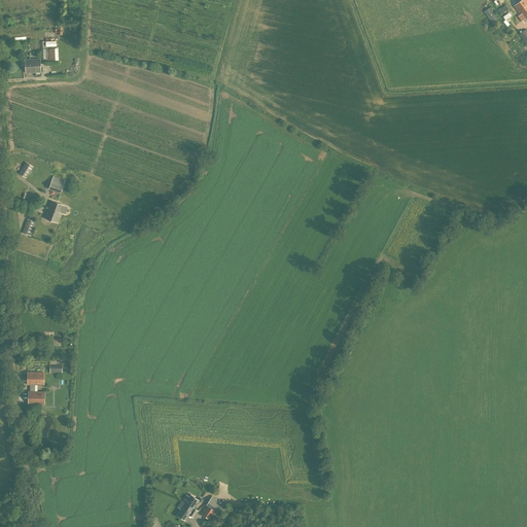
[(524,21),(526,18),(526,0),(521,0),(514,6),(520,14),(518,16),(522,21),(524,20),(524,21)]
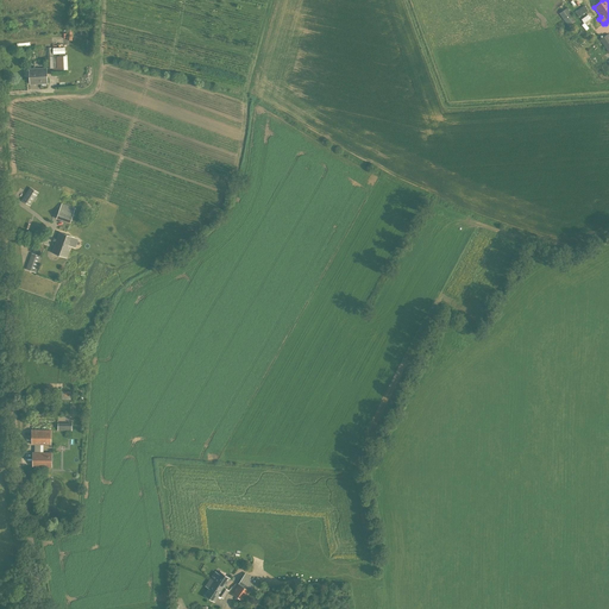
[(579,17),(588,11),(584,6),(576,12),(579,17)]
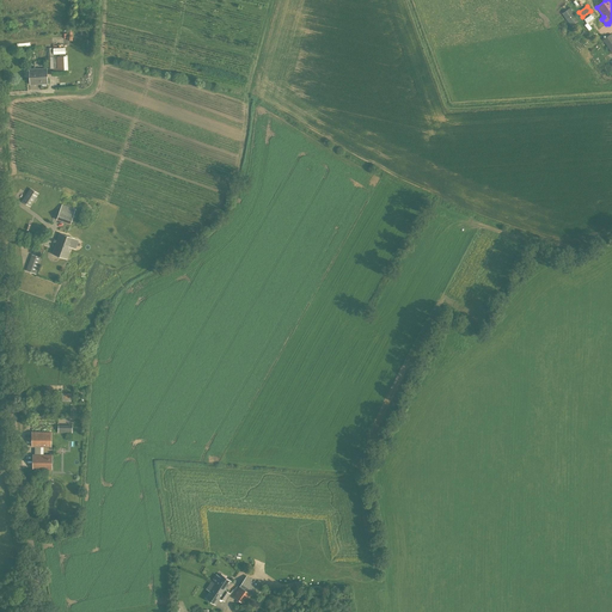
[(570,25),(579,20),(570,8),(562,13),(570,25)]
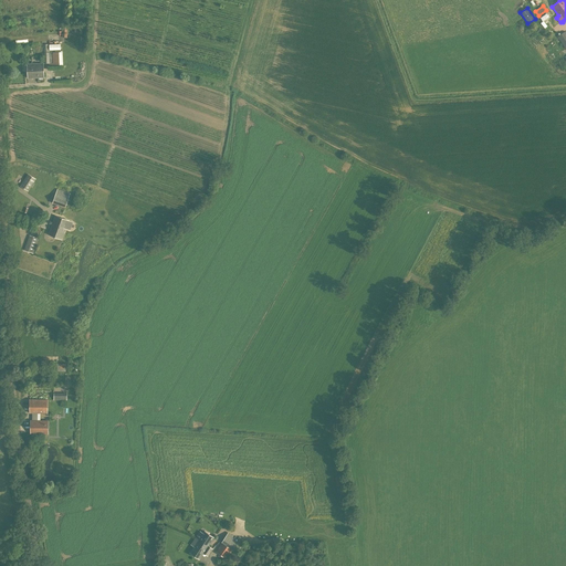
[(49,52),(44,53),(44,64),(53,63),(53,52),(49,52)]
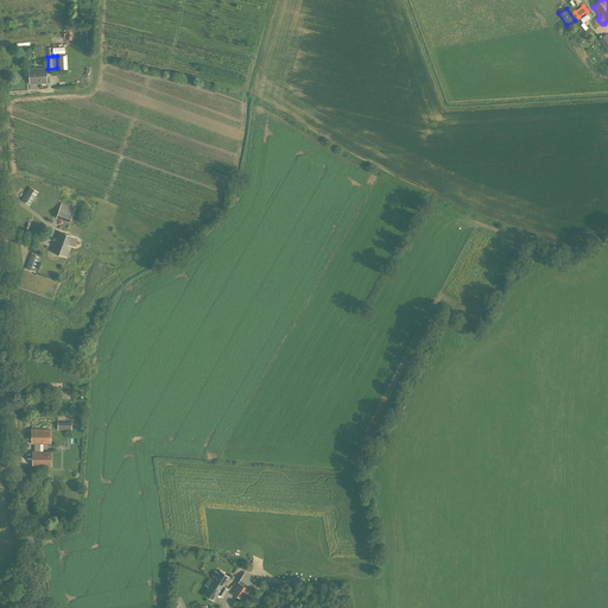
[(30,83),(48,83),(46,68),(30,69),(30,83)]
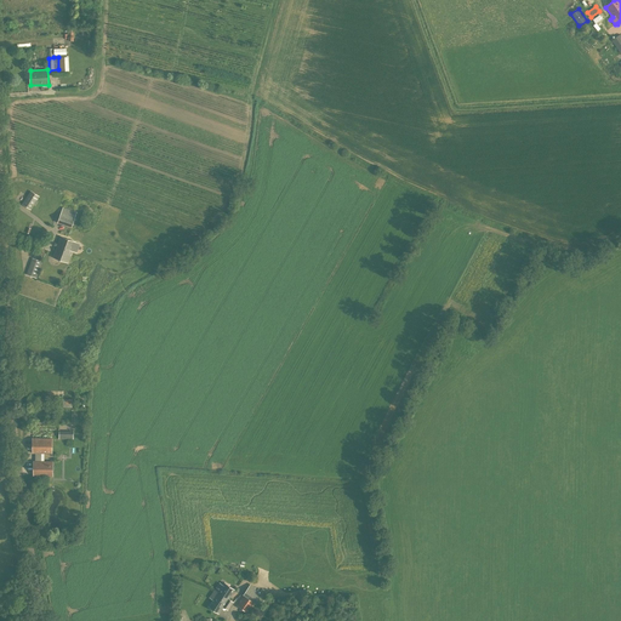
[(32,210),(39,197),(30,191),(22,204),(32,210)]
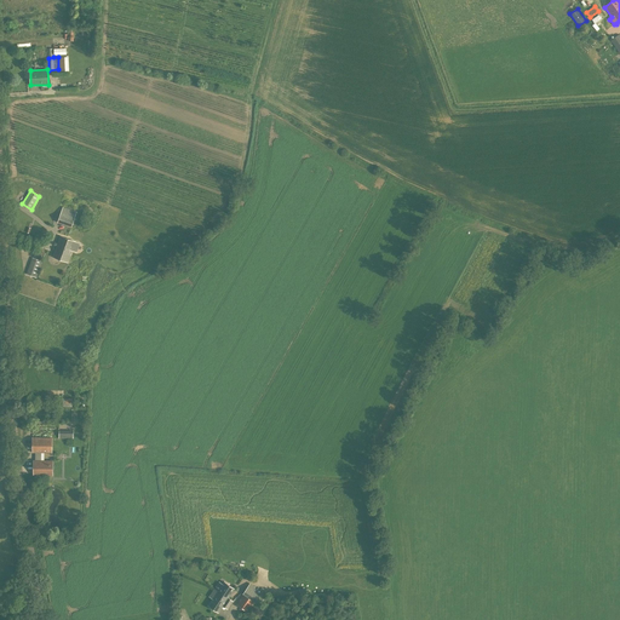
[(72,228),(75,217),(76,212),(63,207),(57,222),(72,228)]
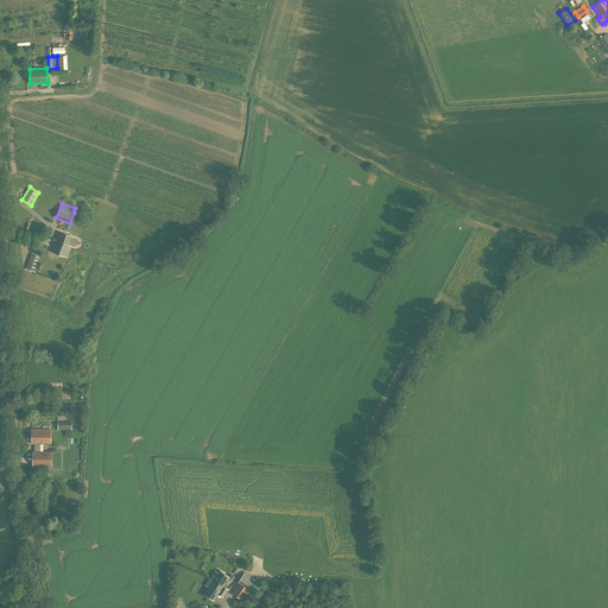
[(67,258),(71,246),(76,247),(78,239),(59,232),(52,252),(67,258)]
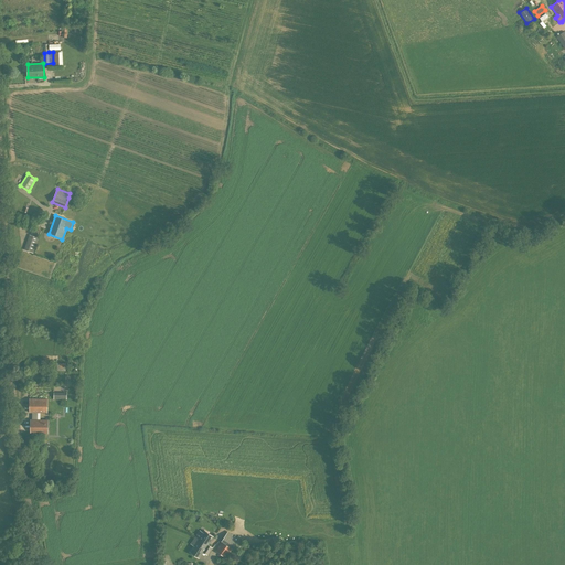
[(33,253),(39,238),(30,235),(24,249),(33,253)]
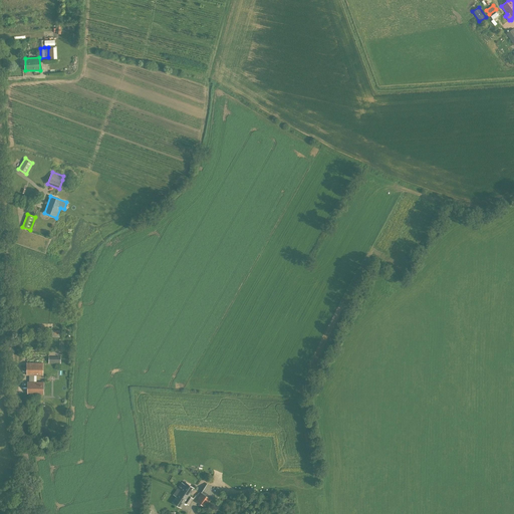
[(43,375),(43,363),(27,363),(27,375),(29,375),(34,375),(43,375)]
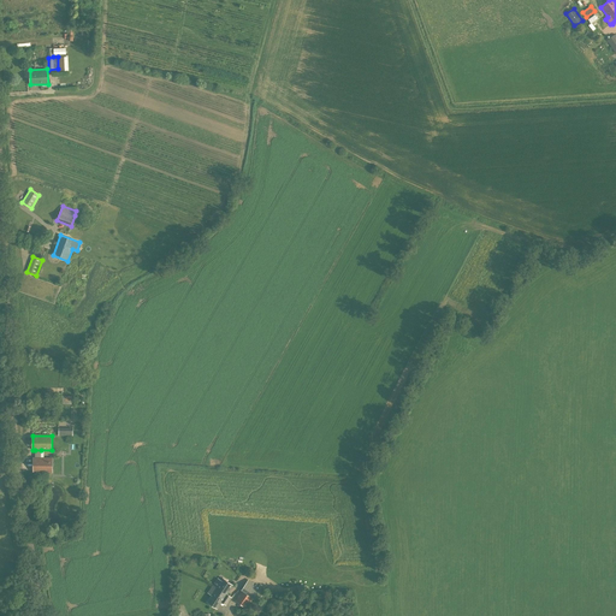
[(34,472),(53,473),(52,457),(41,457),(35,457),(34,457),(34,472)]
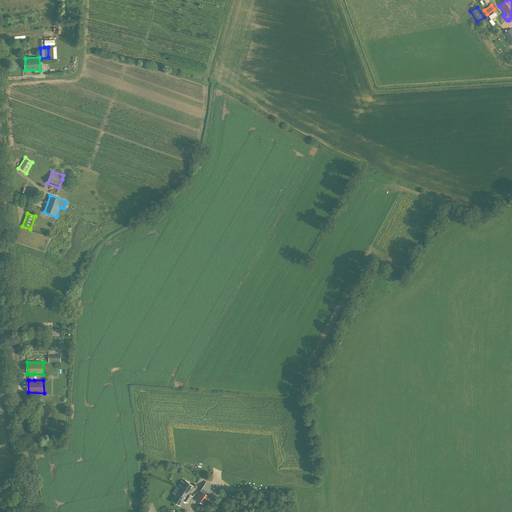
[(189,494),(194,486),(185,480),(183,484),(180,482),(177,487),(180,488),(188,493),(189,493),(189,494)]
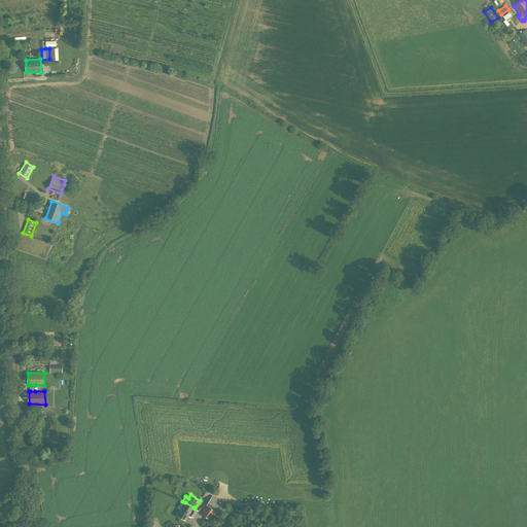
[(210,520),(216,512),(217,512),(222,502),(219,500),(216,504),(210,499),(206,504),(207,505),(201,514),(210,520)]
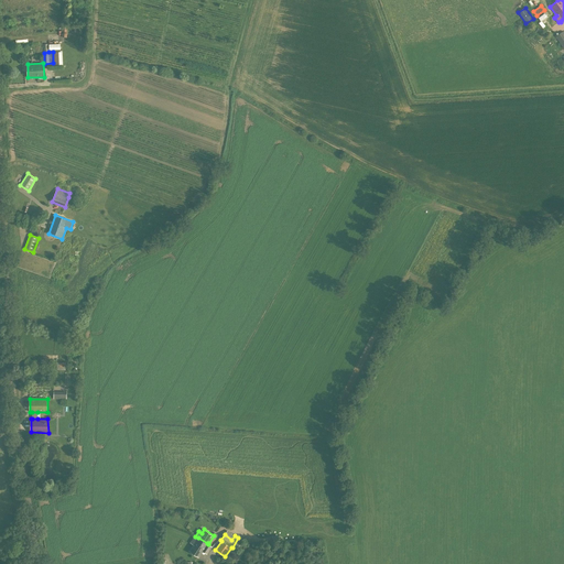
[(208,544),(208,543),(207,543),(198,538),(190,551),(198,557),(203,551),(207,554),(213,546),(208,544)]
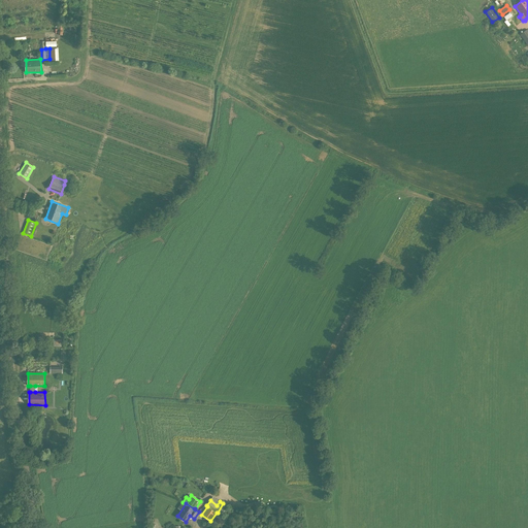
All buildings are outlined.
